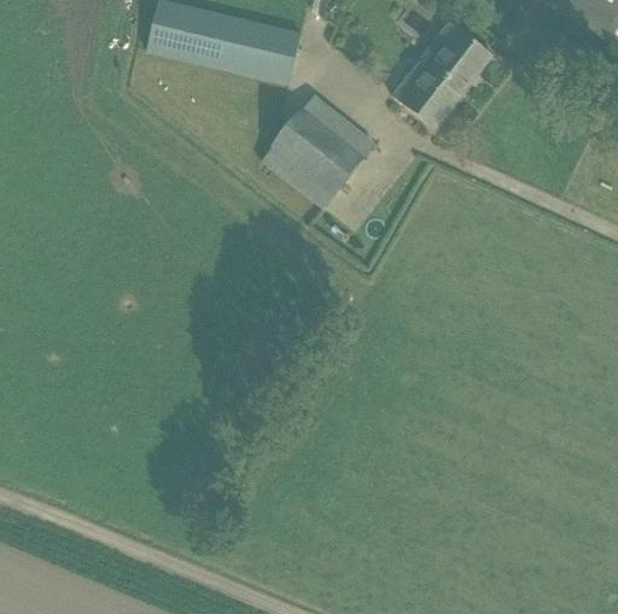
[(146,52),(289,85),(302,31),(164,0),(159,0),(146,52)]
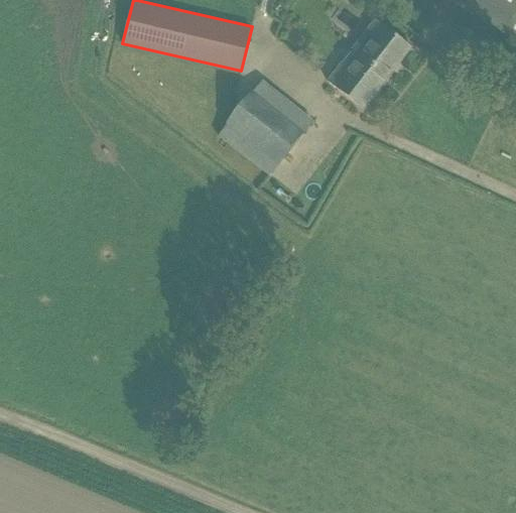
[(350,10),(343,22),(358,31),(366,19),(350,10)]
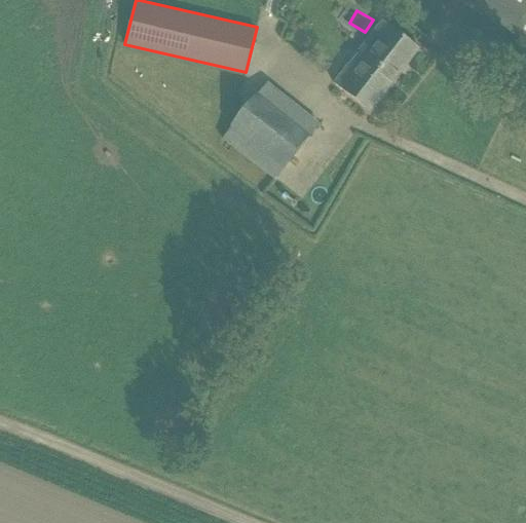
[(337,78),(334,82),(370,110),(419,46),(403,34),(383,19),(359,50),(368,58),(346,85),(337,78)]
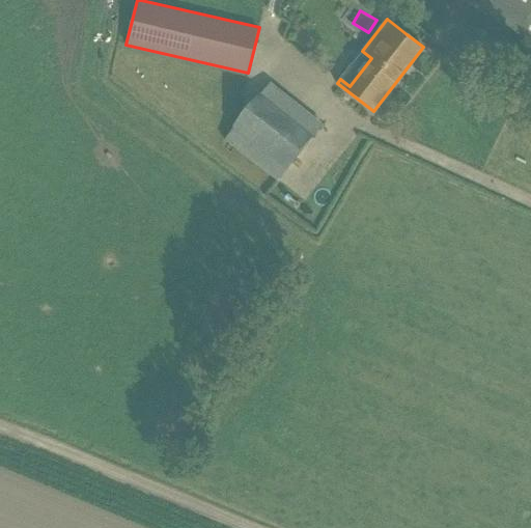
[(276,181),(278,178),(323,122),(270,82),(234,129),(225,140),(276,181)]
